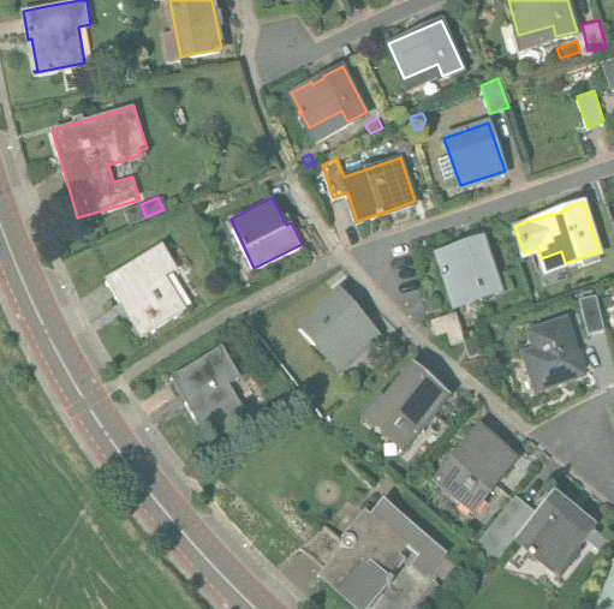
[(435,252),(451,299),(468,293),(470,300),(500,291),(483,237),(464,243),(465,245),(455,249),(455,246),(435,252)]
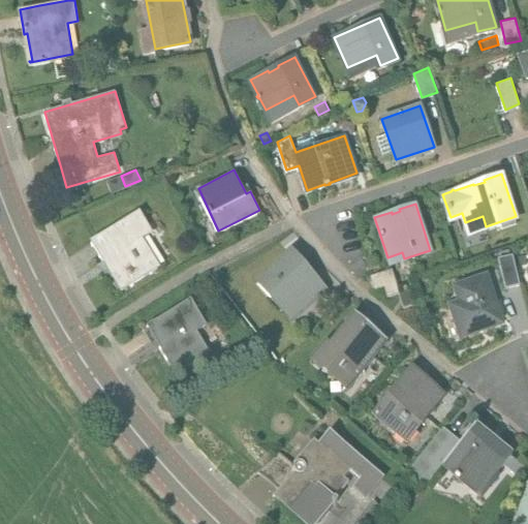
[(91,240),(103,258),(107,256),(124,283),(120,286),(121,287),(158,264),(148,246),(142,236),(153,229),(140,210),(91,240)]
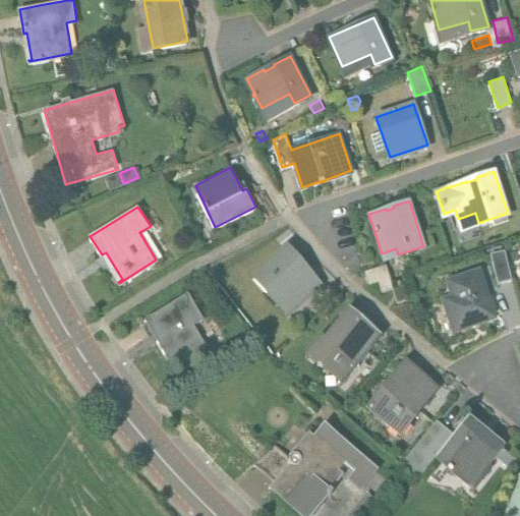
[(428,227),(418,230),(423,245),(434,242),(428,227)]
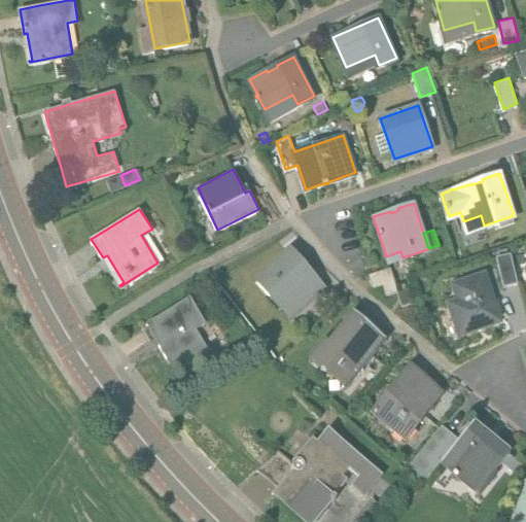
[(499,255),(509,252),(507,246),(498,248),(499,255)]
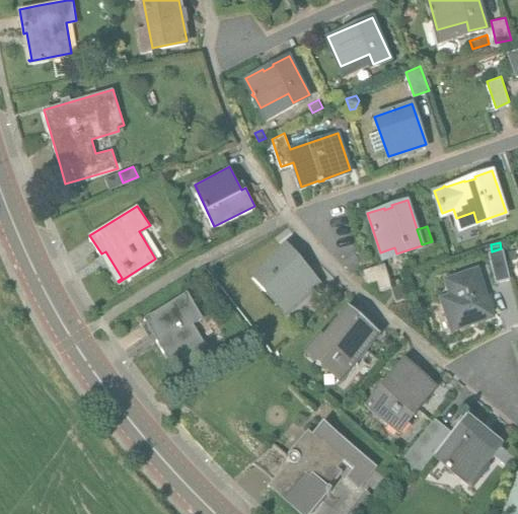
[(286,245),(253,274),(266,288),(274,280),(294,302),(318,281),(305,267),(304,268),(296,260),(298,259),(286,245)]
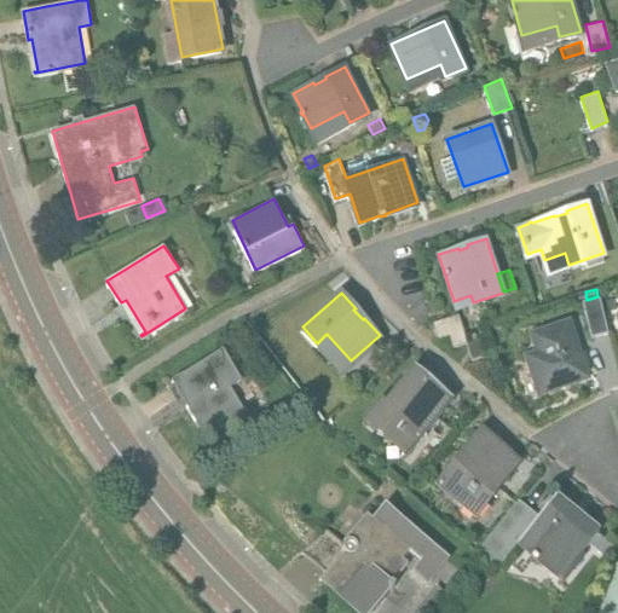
[(583,301),(591,335),(608,330),(600,296),(598,296),(587,300),(583,301)]
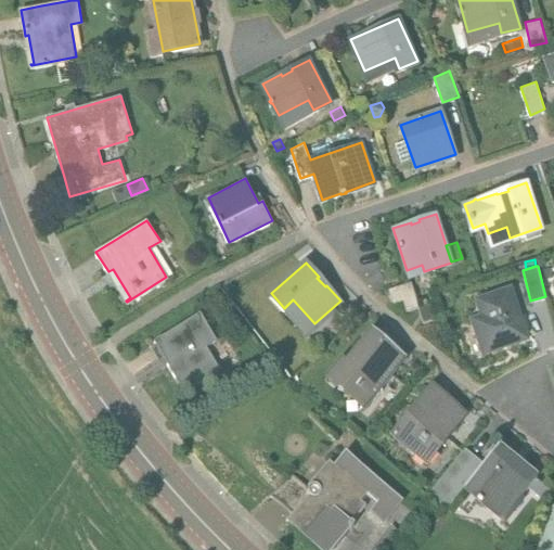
[(407,309),(419,305),(420,305),(412,280),(388,288),(393,303),(402,299),(407,309)]
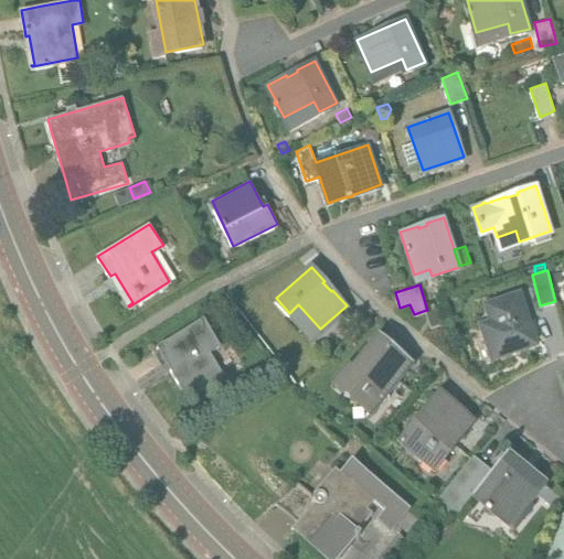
[(519,292),(486,304),(496,330),(485,334),(492,356),(535,341),(519,292)]
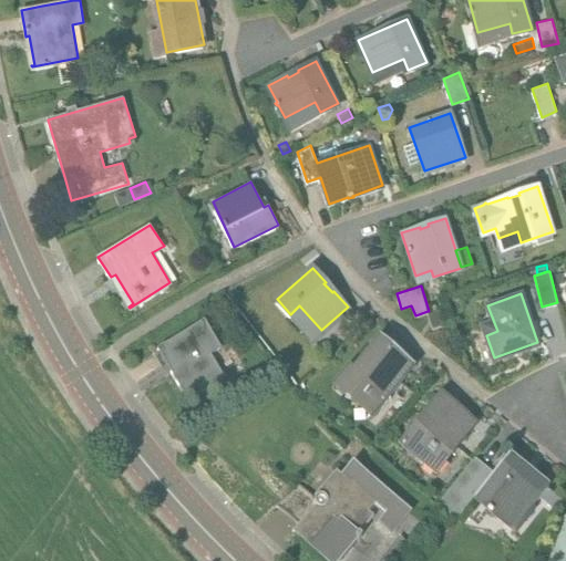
[(429,311),(428,311),(433,326),(443,323),(439,308),(429,311)]
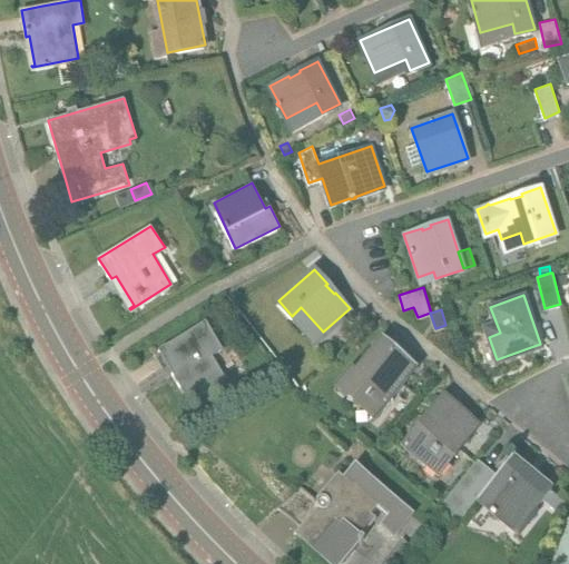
[(163,347),(170,360),(176,368),(172,370),(189,399),(208,387),(226,377),(212,354),(222,347),(217,339),(205,320),(158,348),(159,349),(163,347)]
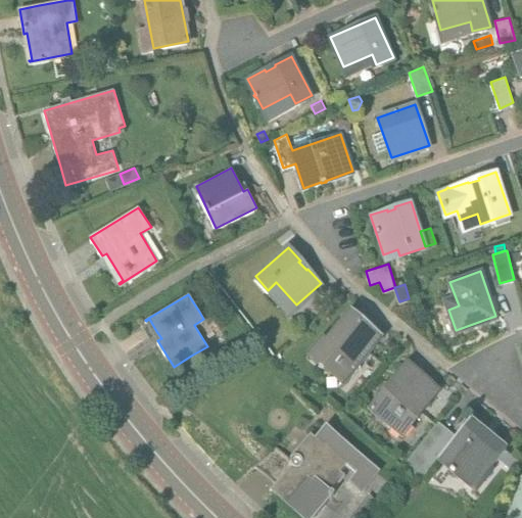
[(379,337),(348,313),(326,339),(323,336),(309,352),(331,372),(338,364),(349,373),(379,337)]
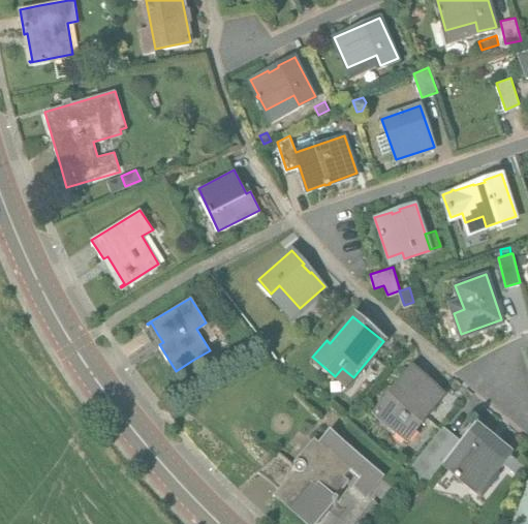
[(428,379),(411,366),(375,409),(392,424),(428,379)]
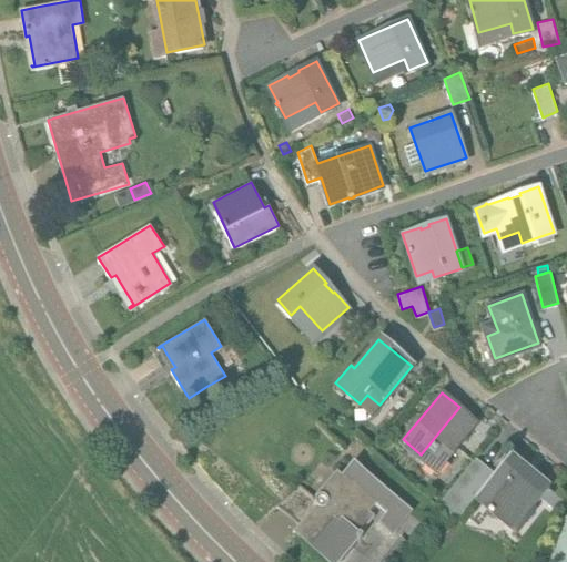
[(447,457),(476,421),(459,407),(421,455),(427,459),(436,448),(447,457)]
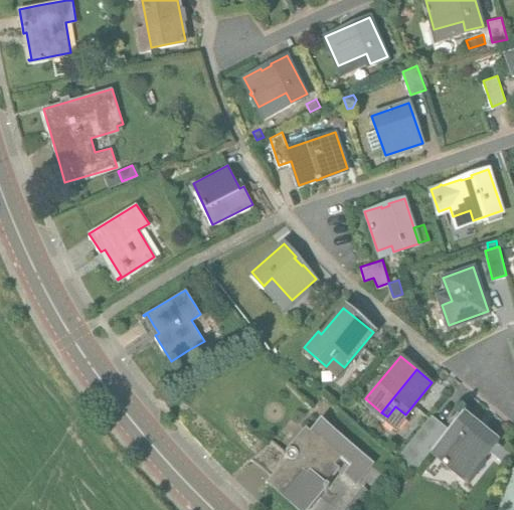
[(417,431),(397,455),(416,470),(433,449),(459,471),(467,461),(476,468),(499,440),(495,438),(463,412),(464,411),(463,410),(435,445),(417,431)]
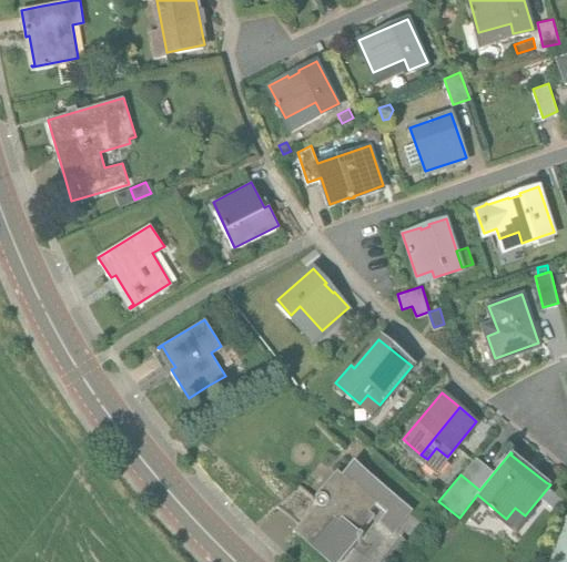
[(320,529),(311,540),(334,559),(332,561),(335,561),(348,547),(361,533),(360,532),(374,513),(370,509),(375,502),(386,511),(378,519),(393,531),(413,509),(354,458),(342,472),(337,469),(315,496),(299,482),(292,488),(276,501),(277,502),(312,531),(316,525),(320,529)]
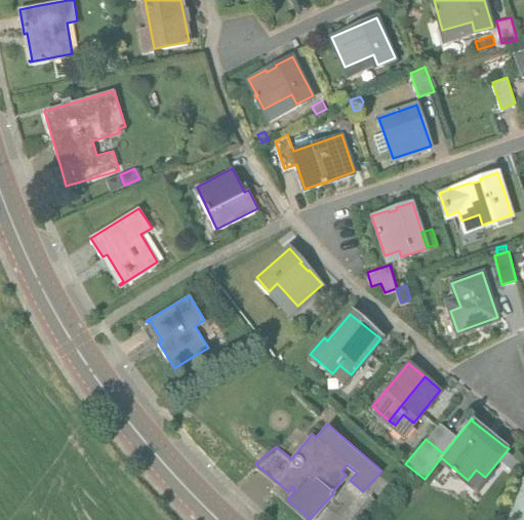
[(500,458),(514,470),(521,461),(508,449),(500,458)]
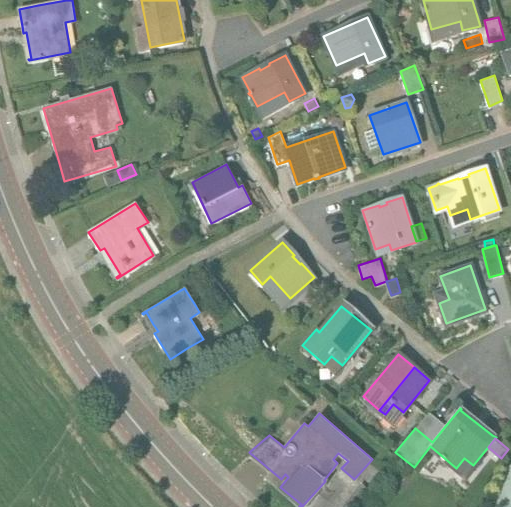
[(510,470),(506,472),(497,505),(504,506),(510,506),(510,470)]
